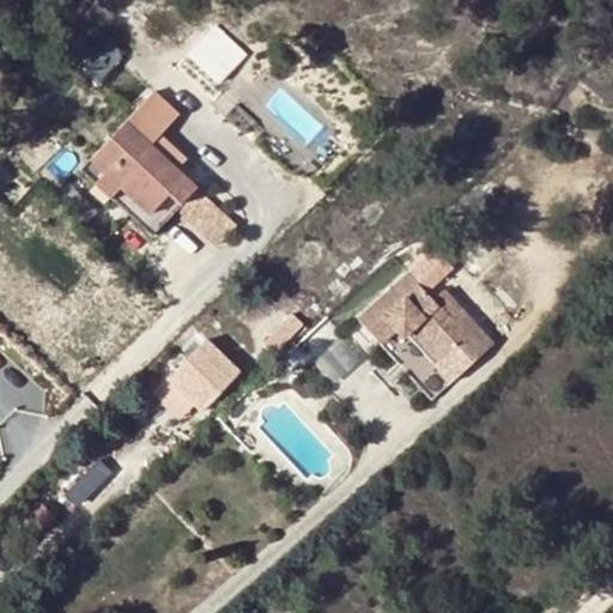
[(224,76),(250,52),(224,24),(198,48),(224,76)]
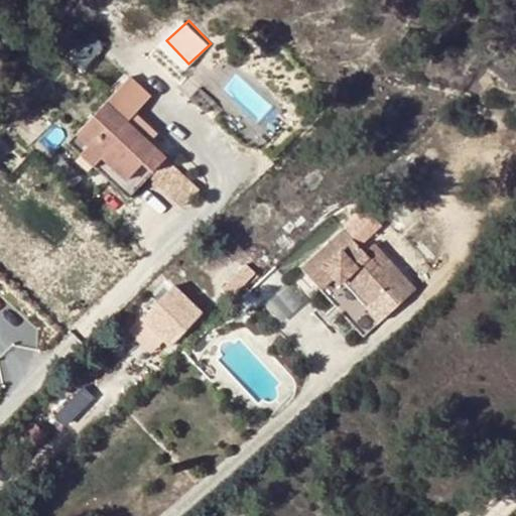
[(0,59),(3,62),(10,49),(0,42),(0,59)]
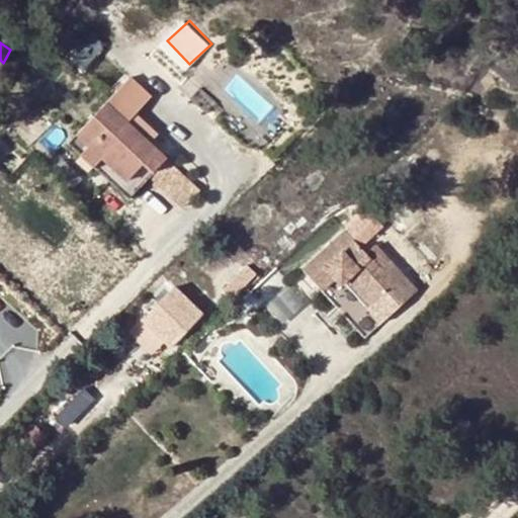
[(33,54),(28,49),(18,60),(24,65),(33,54)]
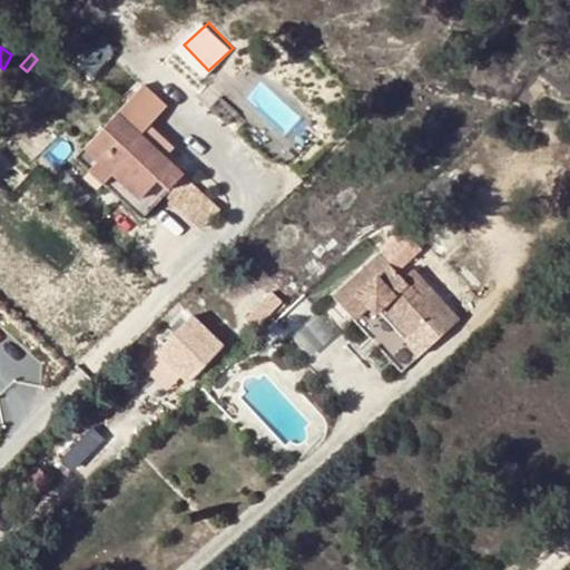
[(114,112),(80,148),(94,161),(86,169),(100,184),(108,175),(148,212),(182,175),(114,112)]
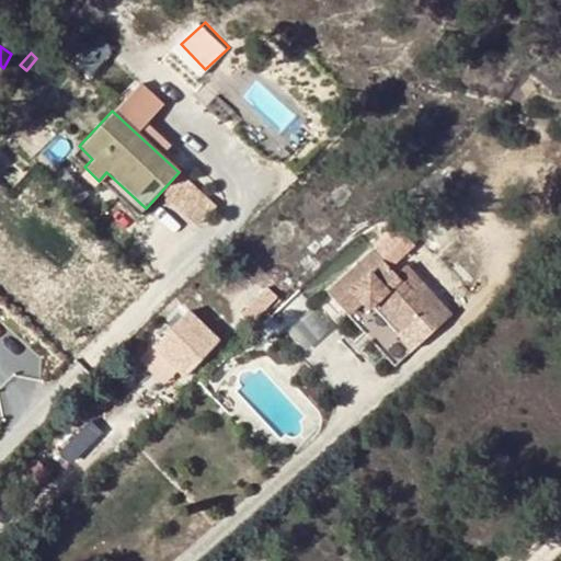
[(92,159),(79,146),(70,155),(84,167),(92,159)]
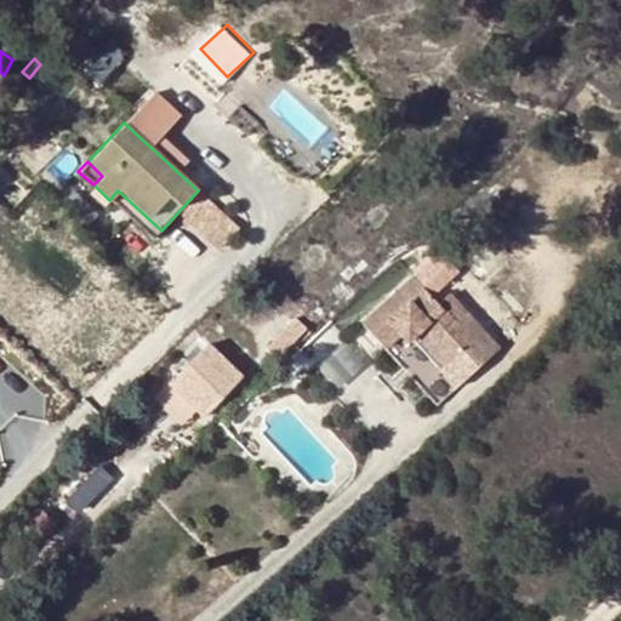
[(152,239),(161,231),(118,191),(109,200),(152,239)]
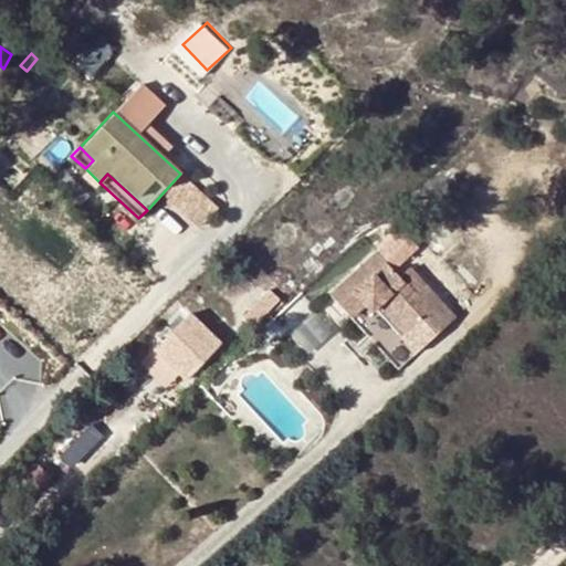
[(425,285),(415,294),(409,300),(397,289),(404,283),(378,254),(329,295),(347,316),(369,297),(402,334),(423,317),(437,334),(454,318),(425,285)]
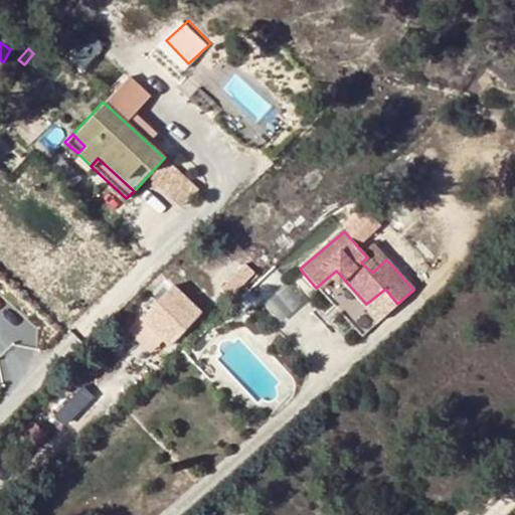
[(372,273),(377,268),(367,258),(361,263),(372,273)]
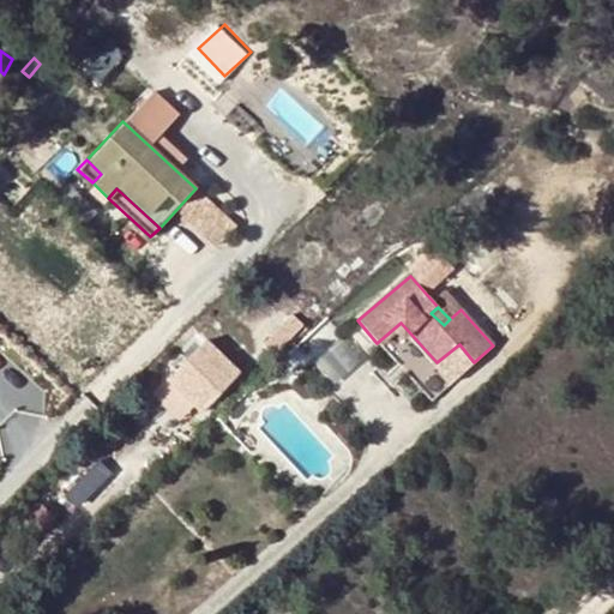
[(182,368),(170,379),(193,403),(202,410),(239,372),(205,339),(179,365),(182,368)]
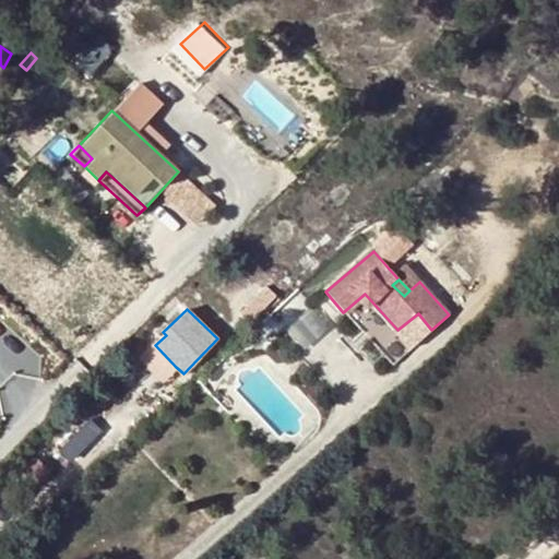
[(222,344),(217,339),(183,373),(188,378),(222,344)]
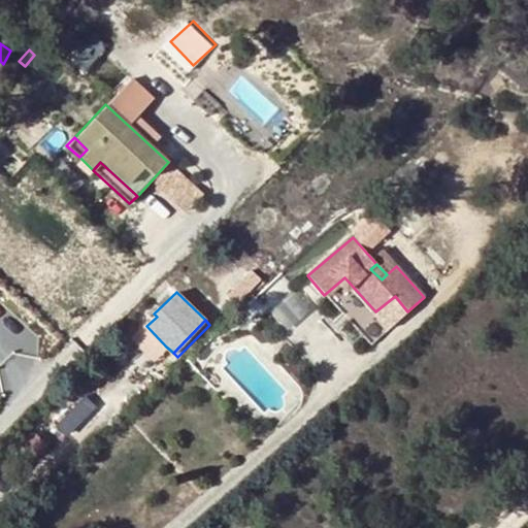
[(166,347),(146,326),(133,340),(152,360),(166,347)]
